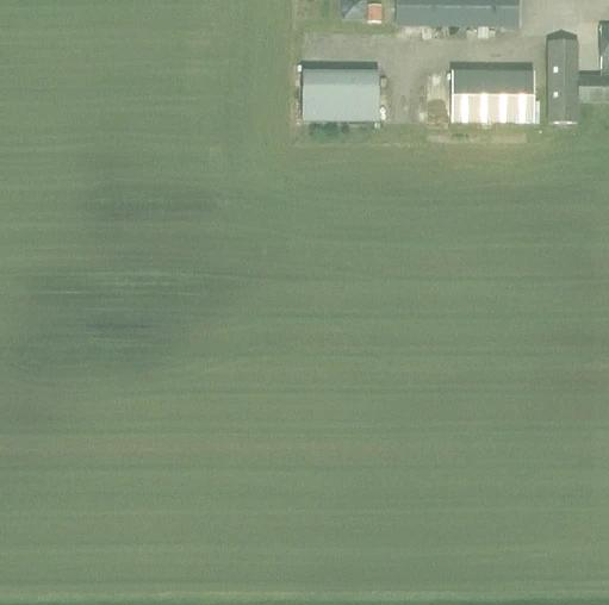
[(517,25),(517,0),(393,0),(393,25),(476,25),(476,35),(486,35),(486,25),(517,25)]
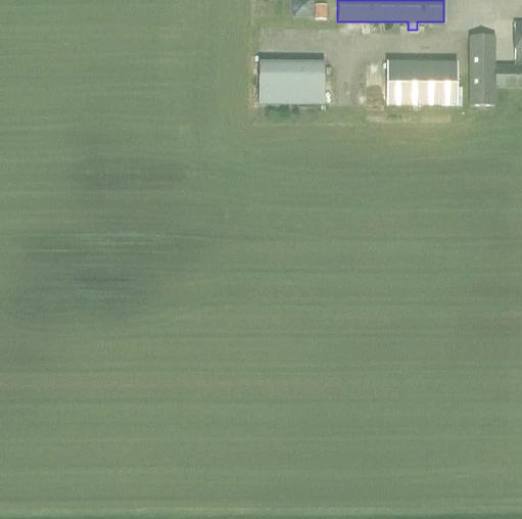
[(314,3),(314,17),(326,17),(326,3),(314,3)]
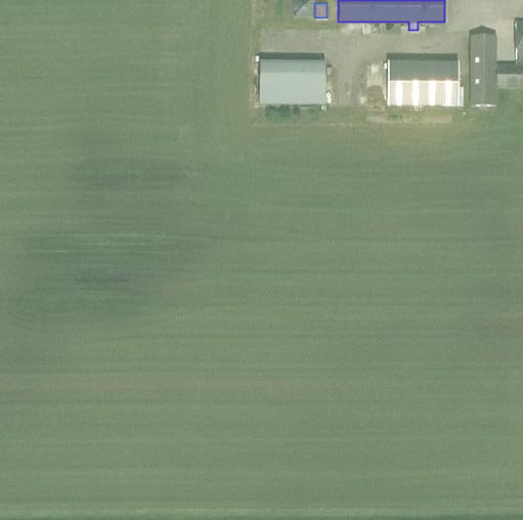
[(493,35),(469,35),(469,104),(494,104),(494,87),(522,86),(522,20),(514,20),(515,63),(493,63),(493,35)]
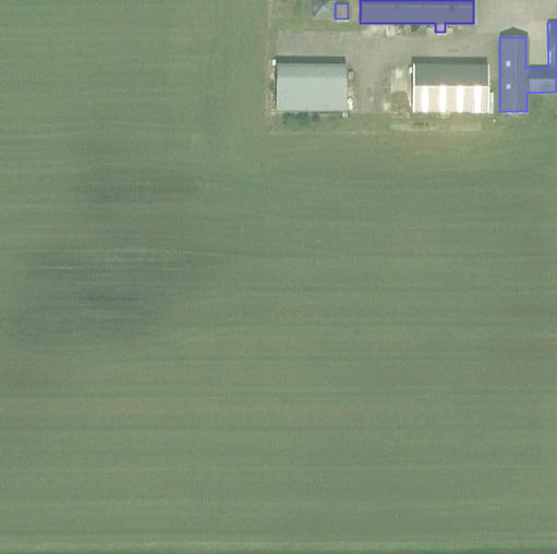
[(487,65),(412,65),(412,110),(486,110),(487,65)]
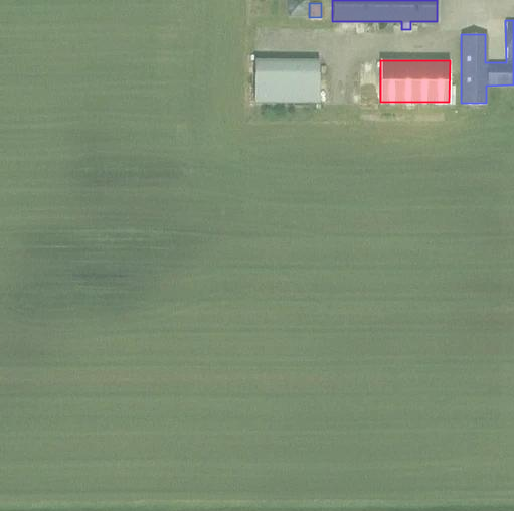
[(320,62),(254,62),(254,102),(320,102),(320,62)]
